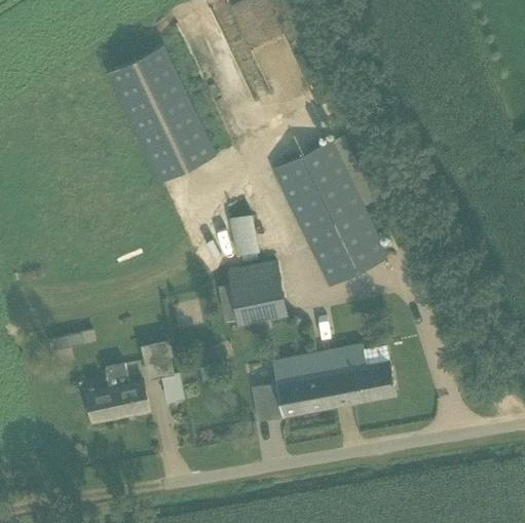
[(107,74),(160,184),(217,157),(163,46),(107,74)]
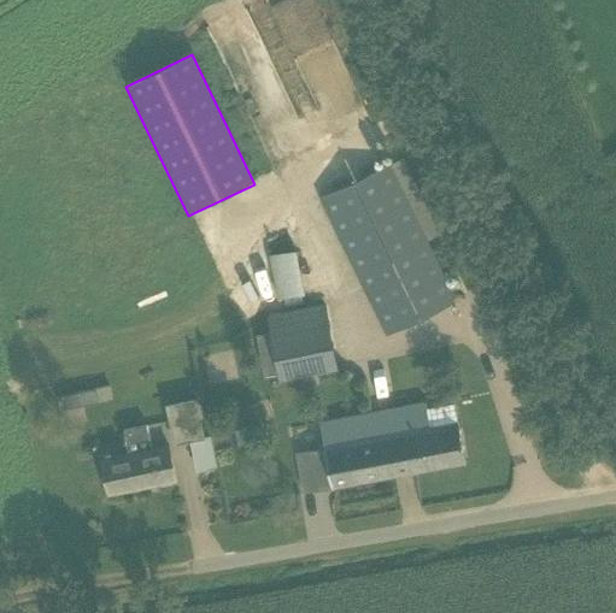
[(316,202),(385,336),(453,301),(403,200),(420,192),(404,160),(387,169),(386,166),(316,202)]
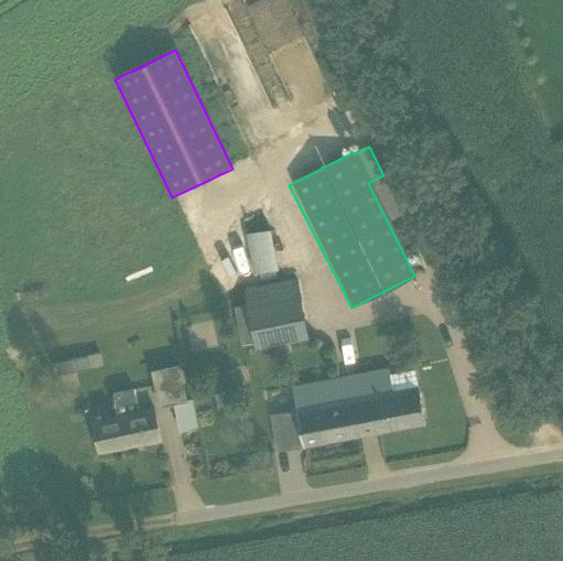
[(249,274),(272,269),(262,229),(239,235),(249,274)]
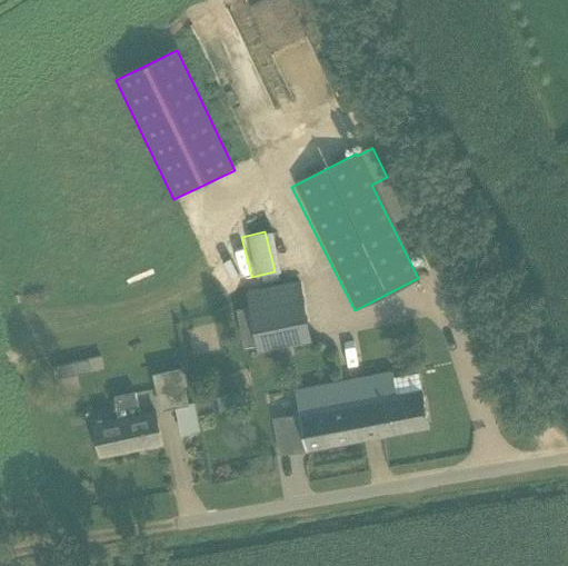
[(247,294),(249,309),(238,311),(243,338),(255,336),(258,351),(275,348),(277,360),(295,357),(292,346),(311,343),(300,284),(247,294)]
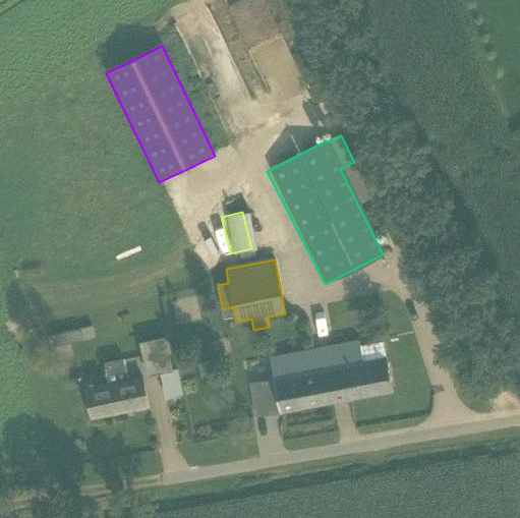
[(160,375),(165,401),(182,397),(177,370),(173,371),(166,338),(140,344),(148,378),(160,375)]
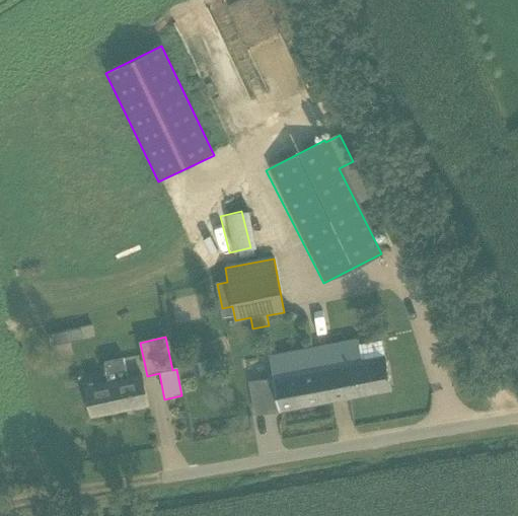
[(312,351),(322,404),(390,391),(384,357),(361,362),(357,342),(312,351)]
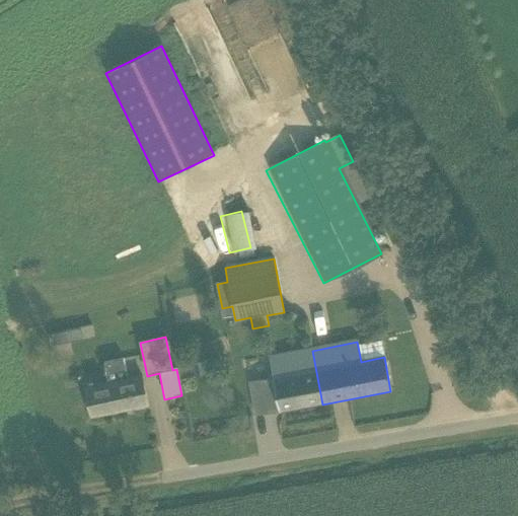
[(248,383),(254,418),(322,404),(312,351),(268,359),(272,379),(248,383)]
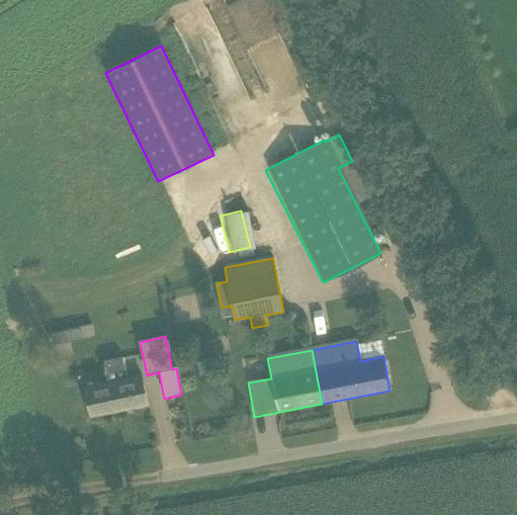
[(84,389),(90,417),(146,405),(141,377),(126,380),(121,360),(103,364),(107,384),(84,389)]
